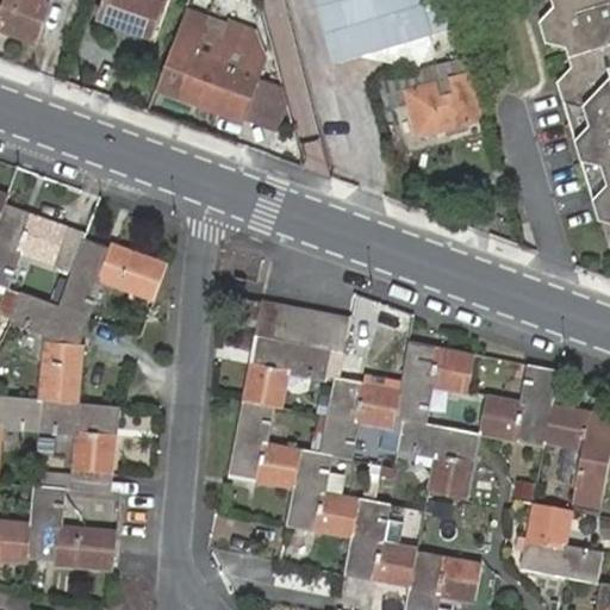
[(48,0),(7,0),(0,20),(0,29),(37,44),(53,2),(48,0)]
